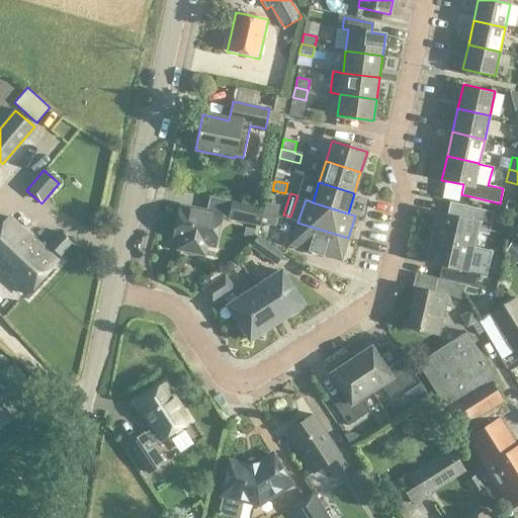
[(230,219),(260,226),(264,208),(233,202),(230,219)]
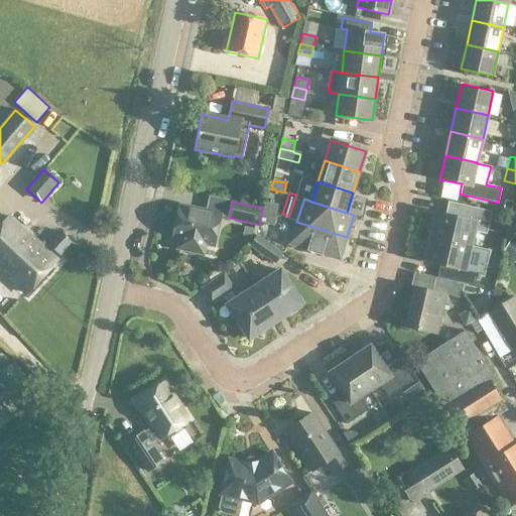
[(513,203),(506,202),(503,212),(510,214),(513,203)]
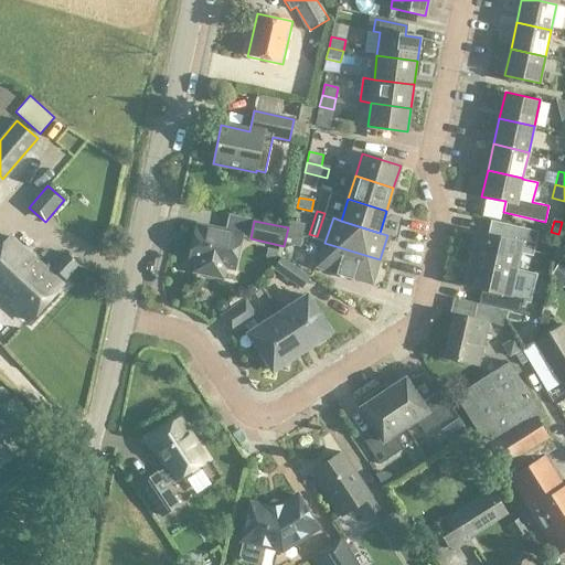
[(288,233),(302,235),(305,225),(290,222),(288,233)]
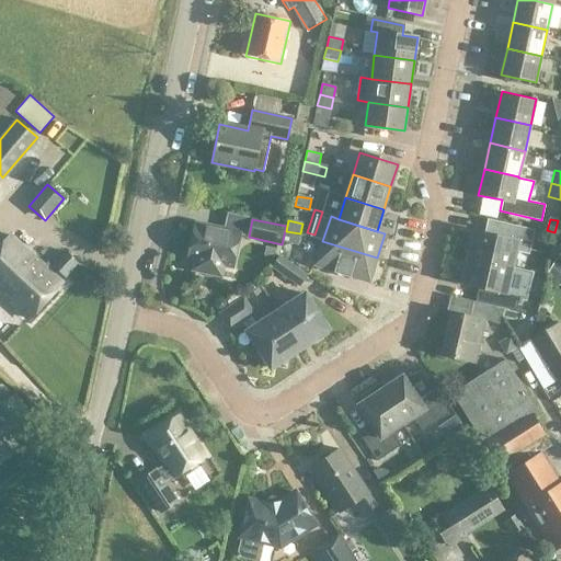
[(224,265),(231,267),(239,233),(196,224),(189,259),(195,260),(193,271),(220,276),(224,265)]
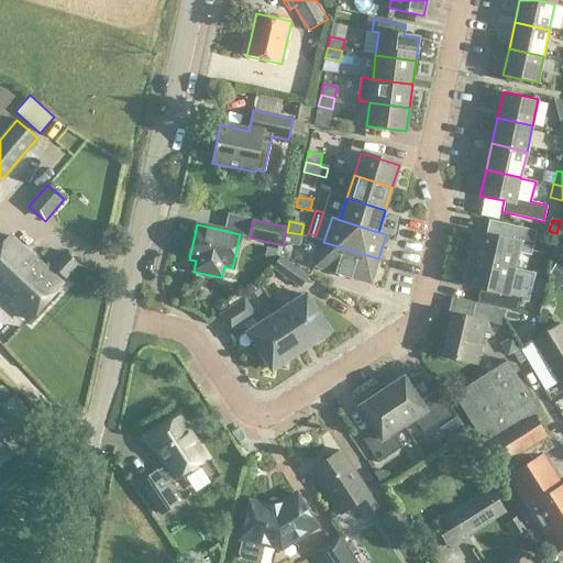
[(466,258),(514,268),(517,253),(531,256),(537,231),(507,224),(504,239),(476,232),(475,239),(471,242),(466,258)]
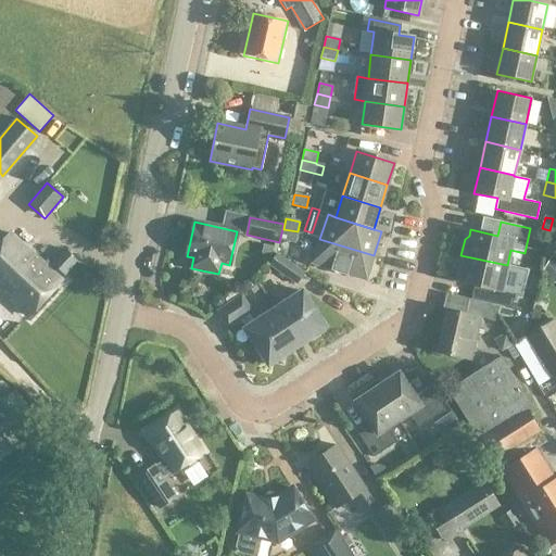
[(298,231),(283,229),(280,241),(294,243),(298,231)]
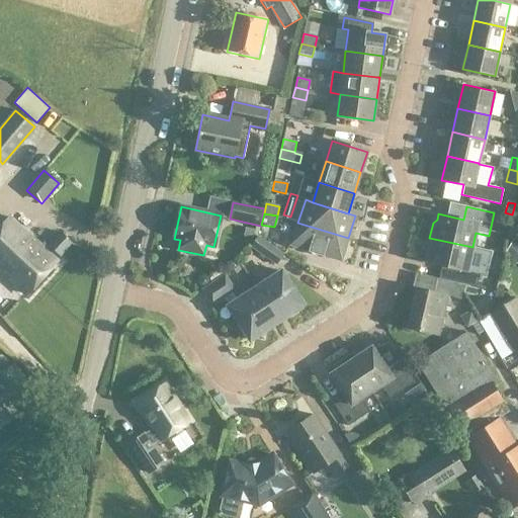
[(0,270),(27,295),(58,261),(56,260),(59,257),(49,247),(44,243),(40,246),(9,218),(0,228),(0,270)]
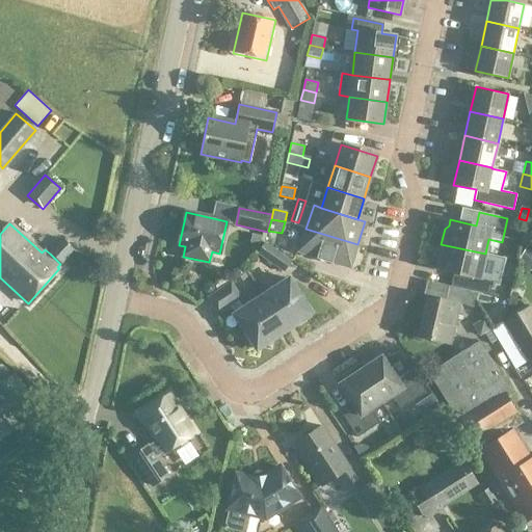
[(357,244),(306,229),(298,251),(350,268),(357,244)]
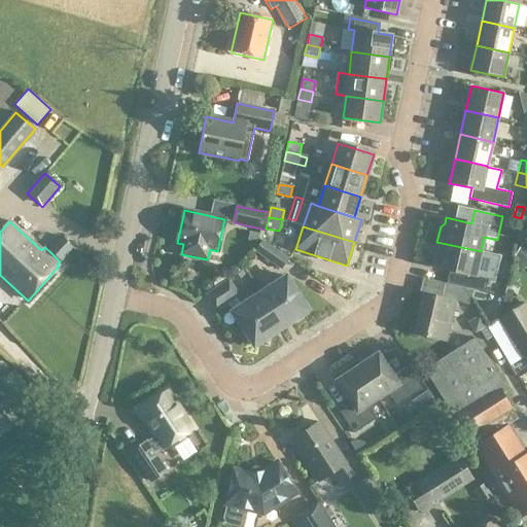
[(61,261),(74,248),(63,238),(49,251),(60,261),(61,261)]
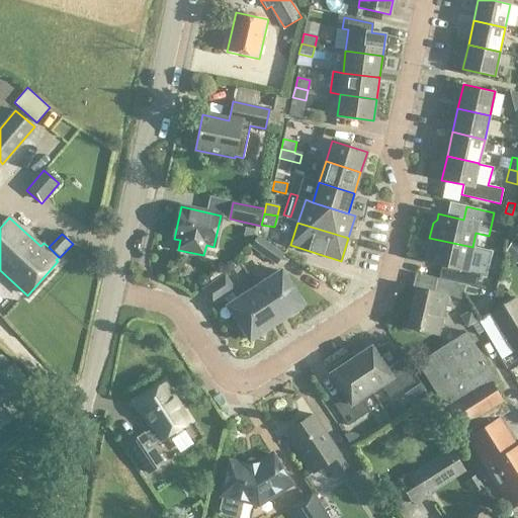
[(258,237),(251,247),(276,264),(283,254),(258,237)]
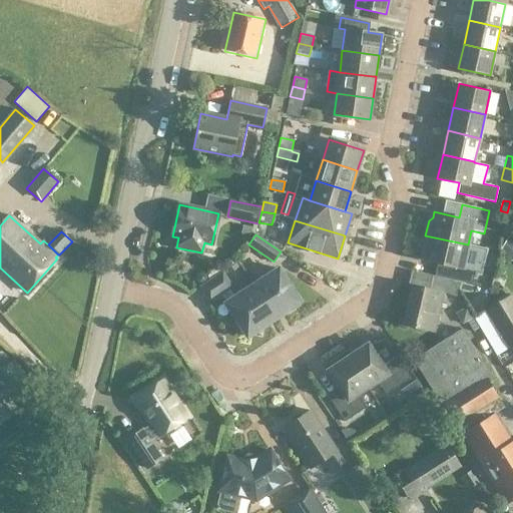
[(468,244),(425,235),(422,249),(424,254),(423,261),(448,266),(445,279),(472,285),(477,263),(464,260),(468,244)]
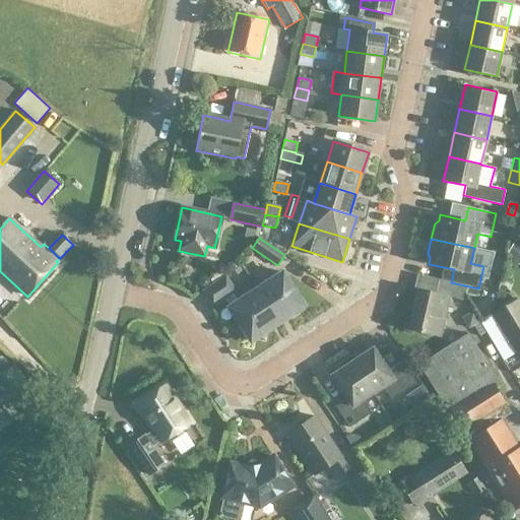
[(519,242),(517,239),(507,255),(511,260),(519,252),(519,242)]
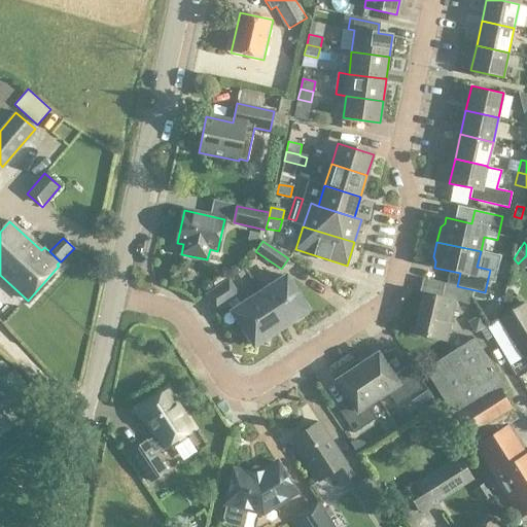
[(286,276),(260,293),(283,327),(295,319),(299,320),(304,316),(305,314),(309,311),(286,276)]
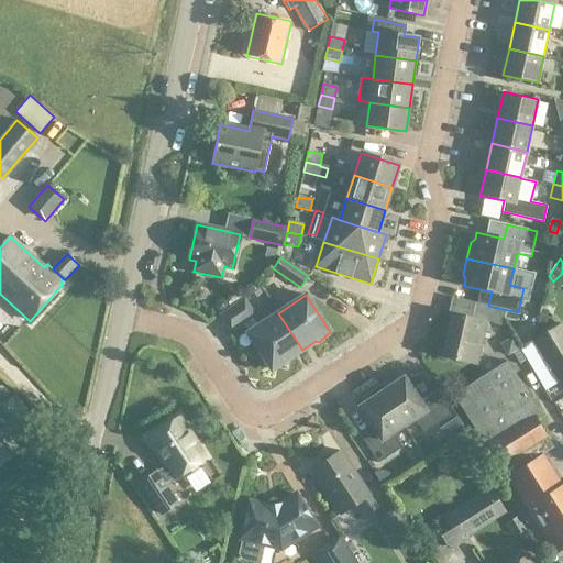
[(220,316),(231,332),(255,316),(244,299),(220,316)]
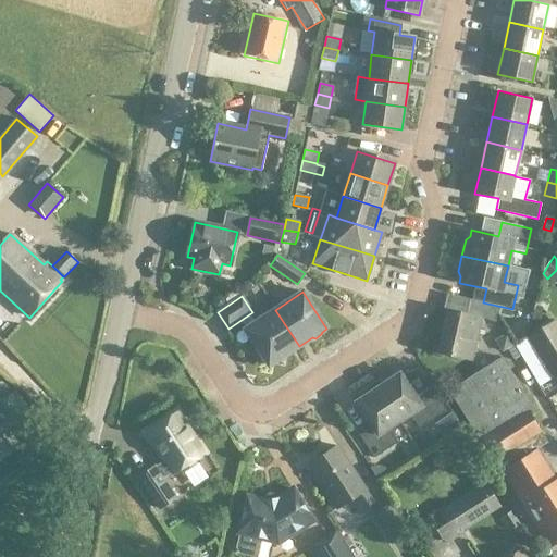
[(0,297),(0,333),(14,329),(3,297),(0,297)]
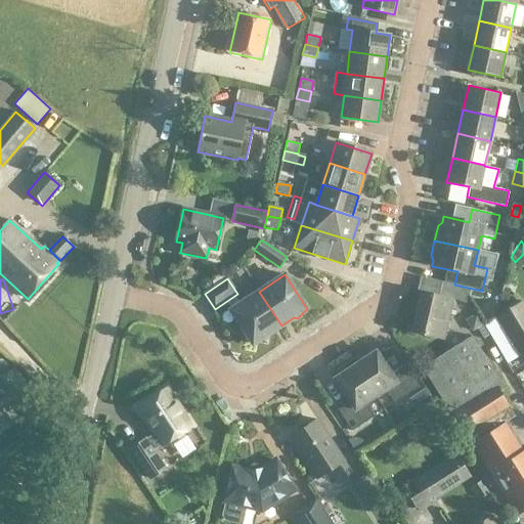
[(468,297),(462,287),(442,282),(439,296),(422,293),(413,333),(443,339),(452,300),(467,303),(468,297)]
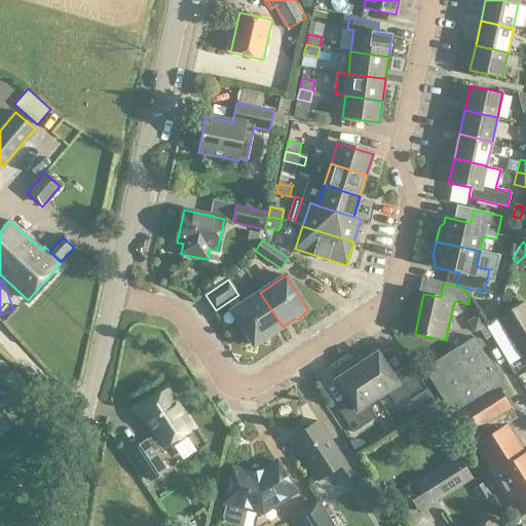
[(283,327),(260,293),(231,311),(254,346),(260,342),(262,343),(268,339),(268,336),(283,327)]
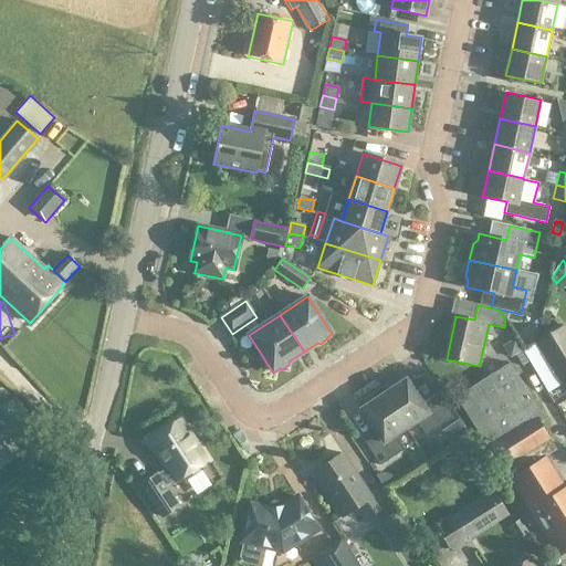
[(553,368),(565,359),(565,331),(563,327),(536,344),(553,368)]
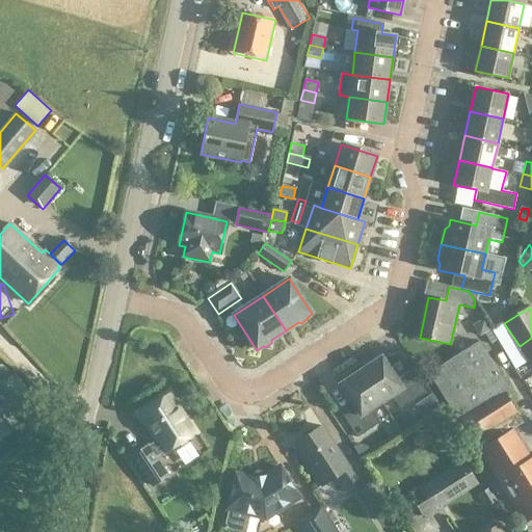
[(531,338),(520,346),(531,366),(531,338)]
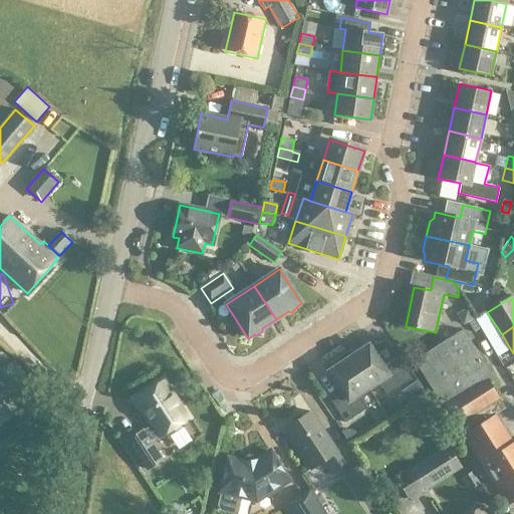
[(493,376),(464,330),(415,361),(456,427),(458,425),(509,505),(513,501),(513,441),(491,405),(500,399),(488,379),(493,376)]
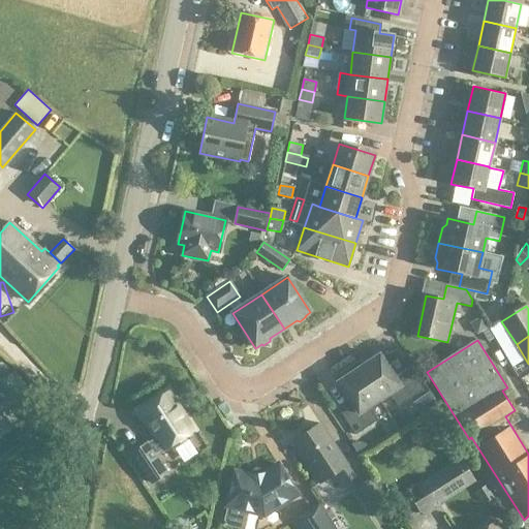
[(359,369),(379,401),(390,394),(398,407),(424,391),(409,368),(395,378),(379,355),(359,369)]
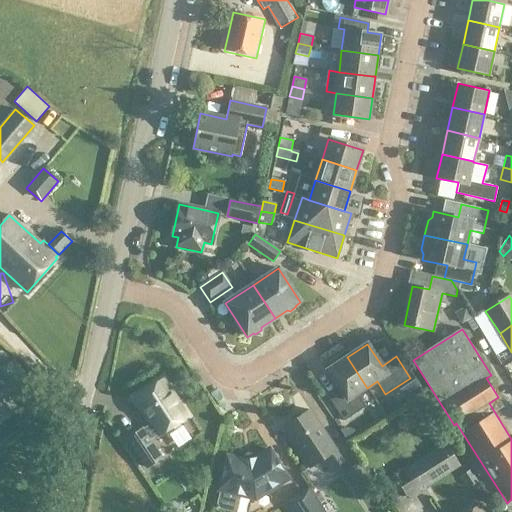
[(367,388),(347,357),(327,370),(341,392),(330,400),(344,421),(366,407),(357,394),(367,388)]
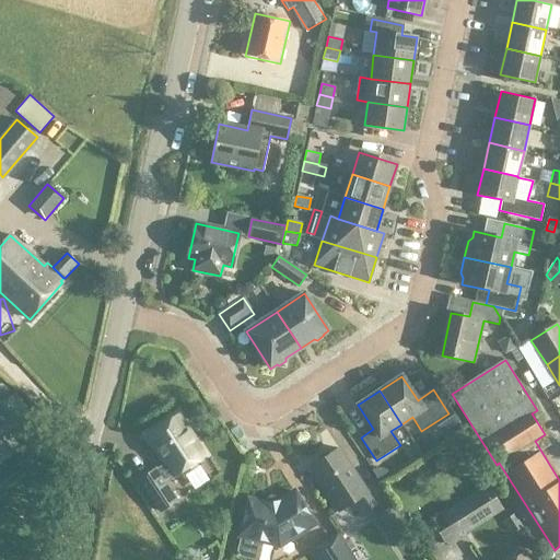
[(16,404),(21,400),(14,393),(0,404),(0,416),(11,430),(26,418),(16,404)]
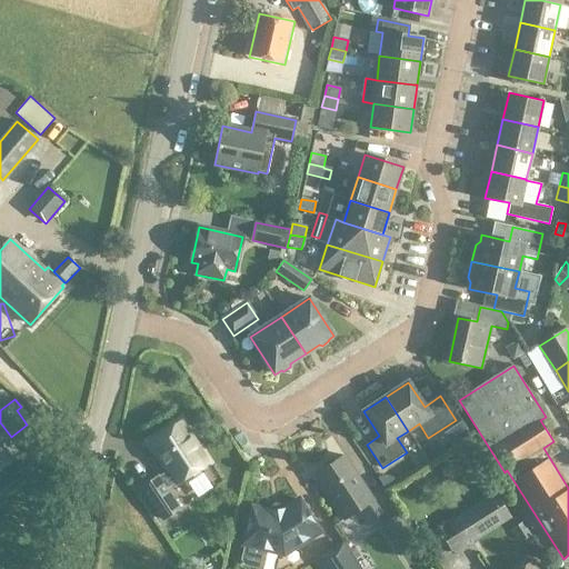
[(181,422),(150,443),(169,471),(159,478),(158,477),(141,487),(163,520),(180,509),(167,489),(176,482),(177,483),(208,463),(181,422)]
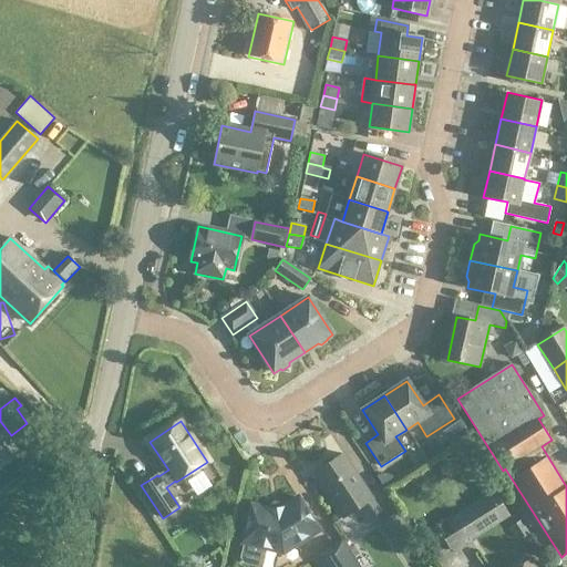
[(434,439),(422,446),(430,460),(442,452),(434,439)]
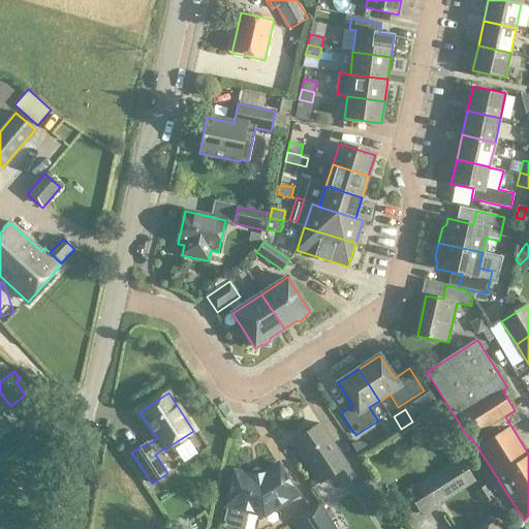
[(299,456),(301,455),(320,484),(337,472),(345,484),(354,477),(347,466),(347,465),(320,424),(292,442),(296,446),(293,447),(299,456)]
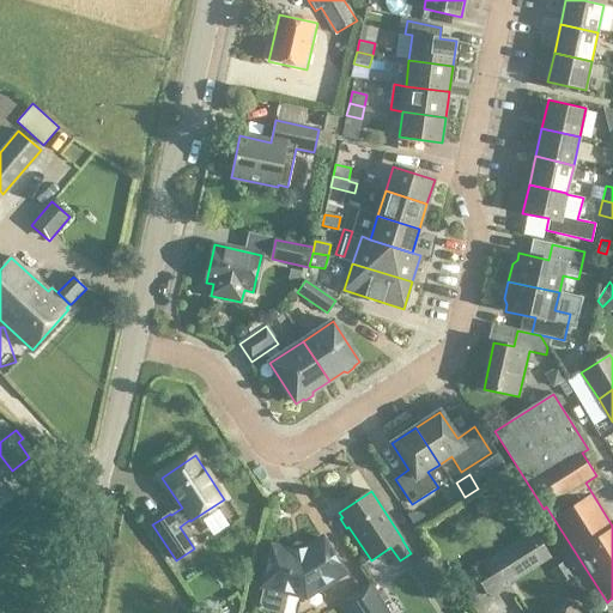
[(551,558),(535,532),(472,571),(487,598),(551,558)]
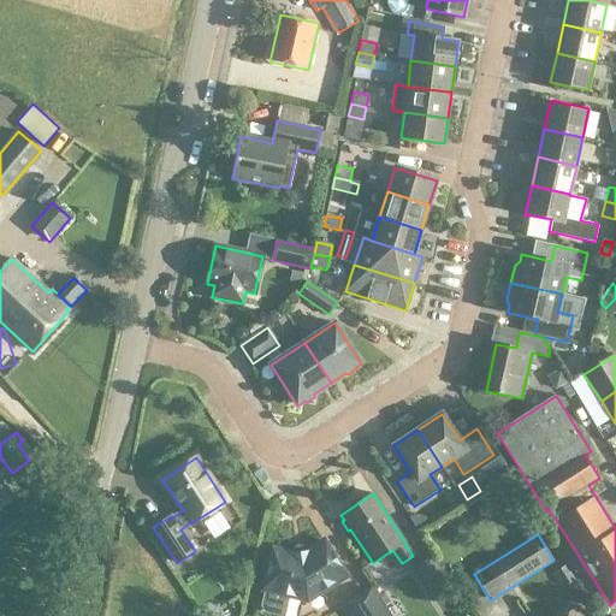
[(284,611),(288,596),(292,597),(292,594),(307,598),(320,591),(321,592),(345,576),(324,542),(306,552),(304,550),(295,551),(294,555),(274,550),(272,556),(268,558),(267,566),(270,569),(264,590),(267,591),(264,606),(266,611),(279,615),(284,611)]
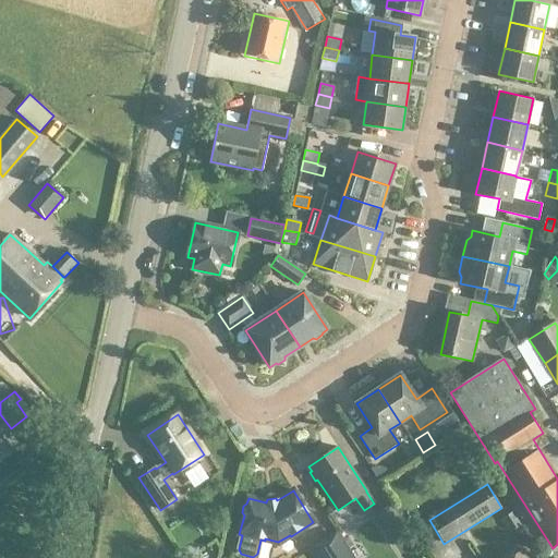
[(389,507),(375,516),(392,542),(407,533),(389,507)]
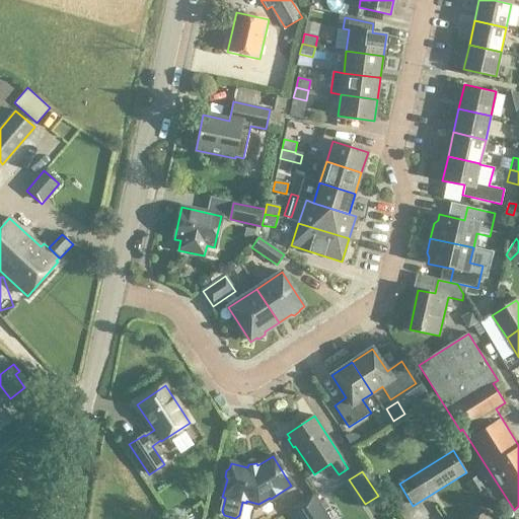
[(477,477),(467,483),(475,495),(485,490),(477,477)]
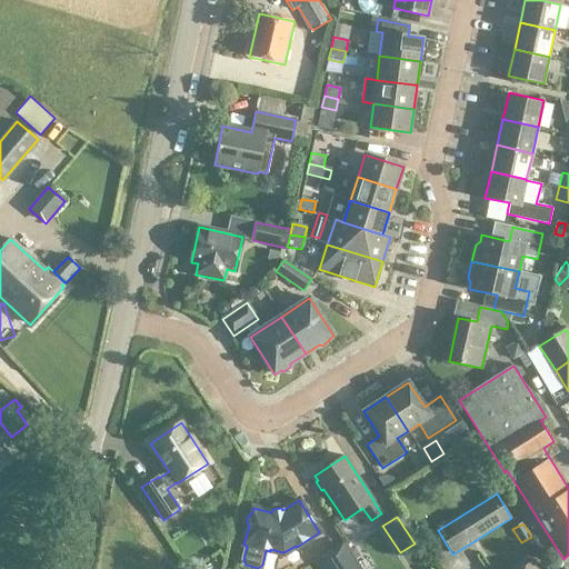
[(320,559),(326,568),(358,568),(342,545),(320,559)]
